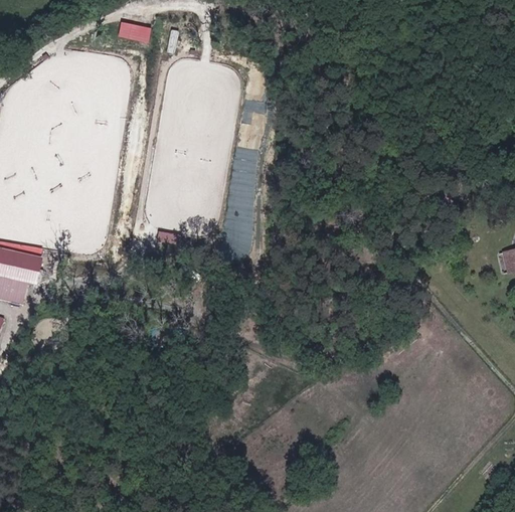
[(151,27),(122,21),(119,34),(148,40),(151,27)]
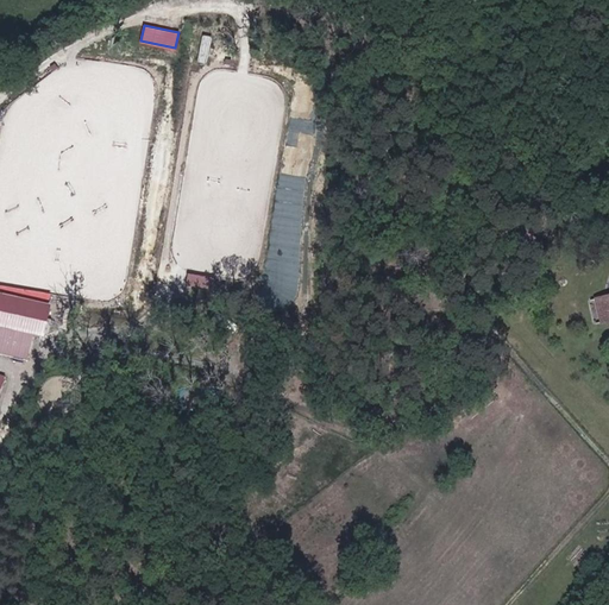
[(205,60),(211,35),(200,32),(195,57),(205,60)]
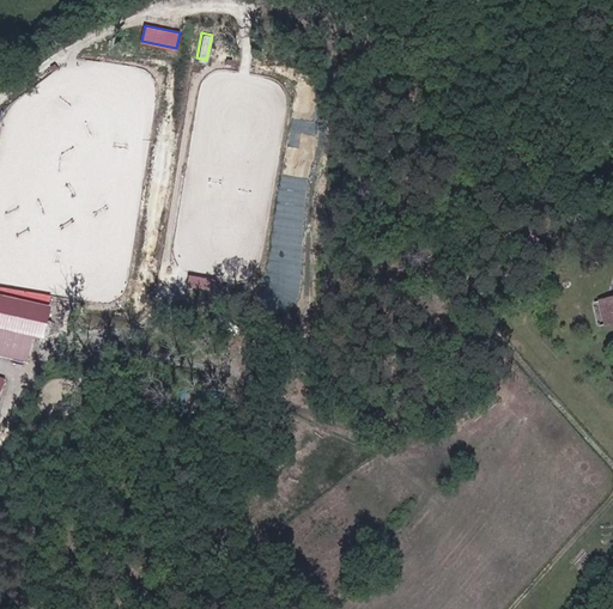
[(213,293),(217,275),(188,269),(184,287),(213,293)]
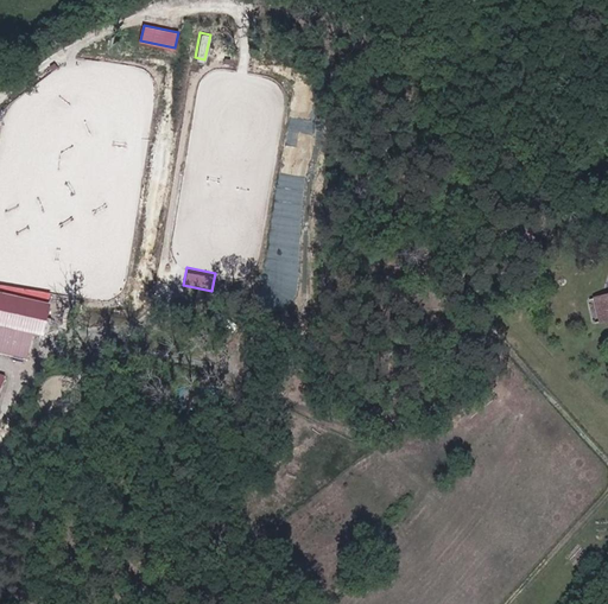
[(46,302),(0,292),(0,348),(36,355),(46,302)]
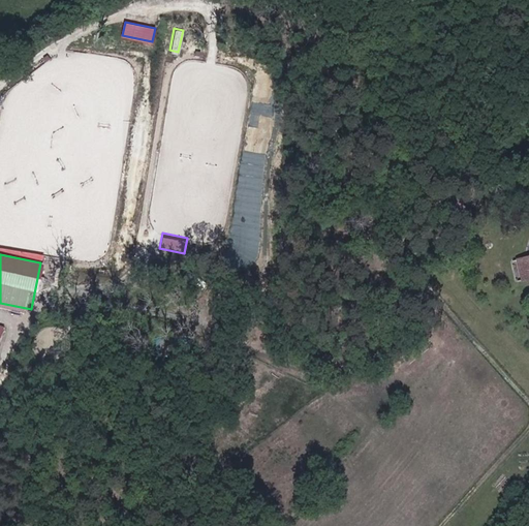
[(528,255),(518,259),(524,280),(528,278),(528,255)]
